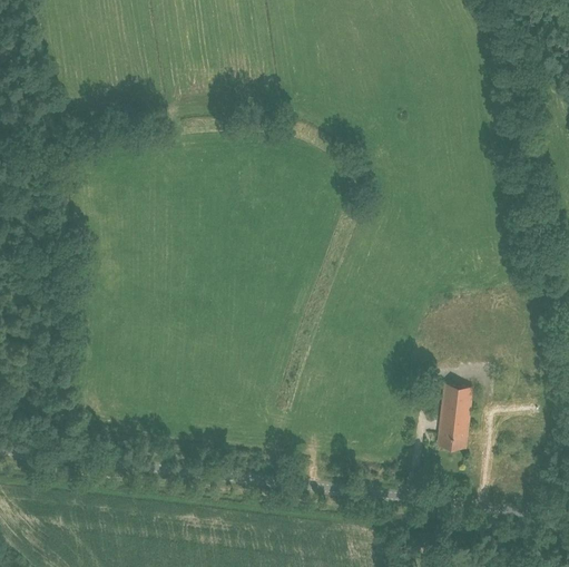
[(473,389),(447,387),(440,447),(467,449),(473,389)]
